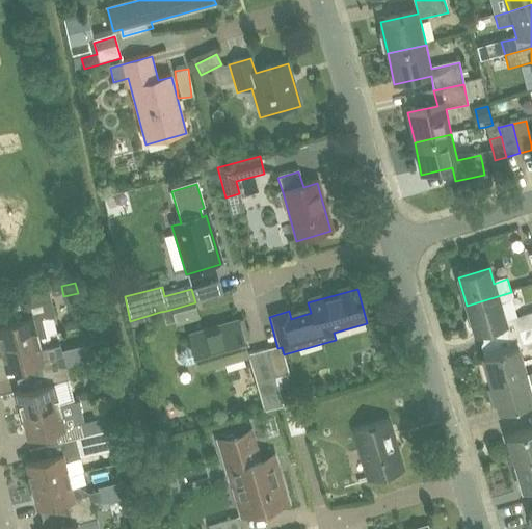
[(467,306),(471,318),(467,319),(464,323),(468,331),(471,333),(475,332),(475,334),(506,324),(500,305),(513,300),(511,292),(467,306)]
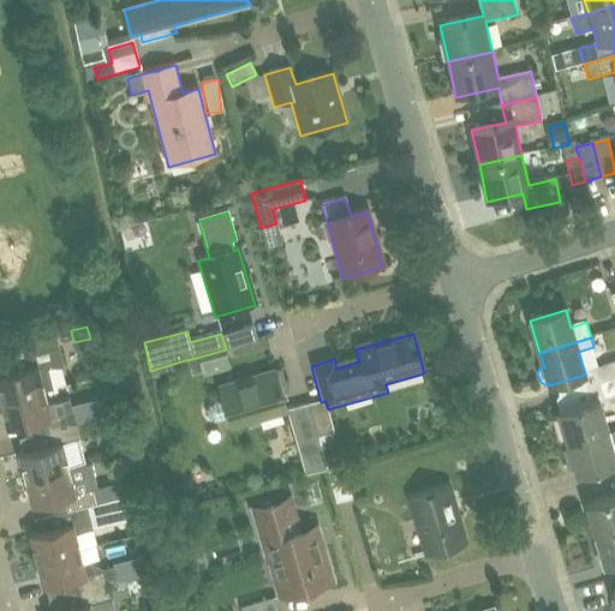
[(27,370),(0,376),(0,400),(1,403),(45,391),(54,389),(49,369),(64,365),(59,346),(23,355),(27,370)]
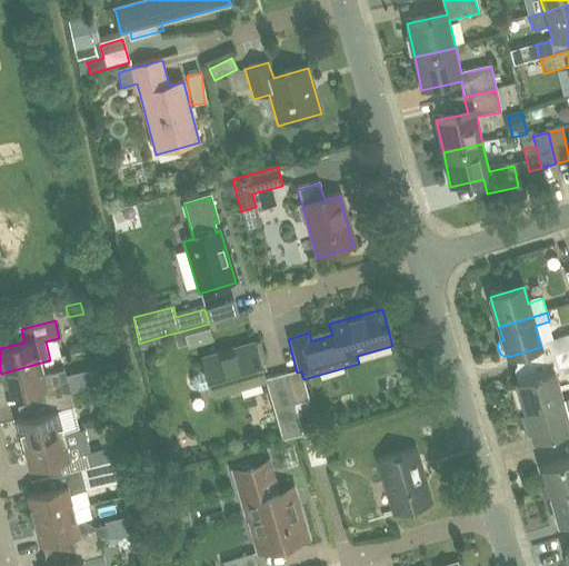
[(210,329),(183,336),(187,349),(213,343),(210,329)]
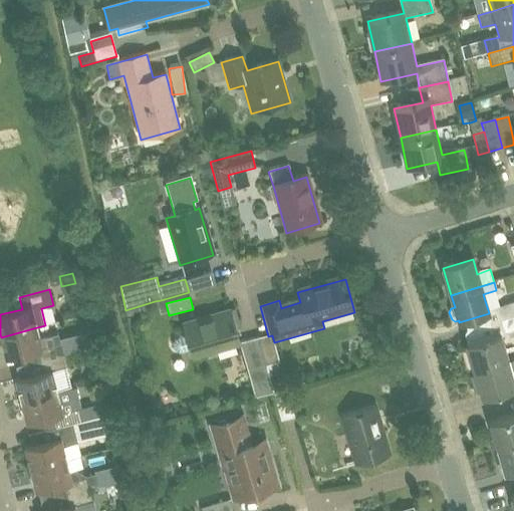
[(513,303),(513,304),(513,303),(497,308),(501,321),(513,317),(513,303)]
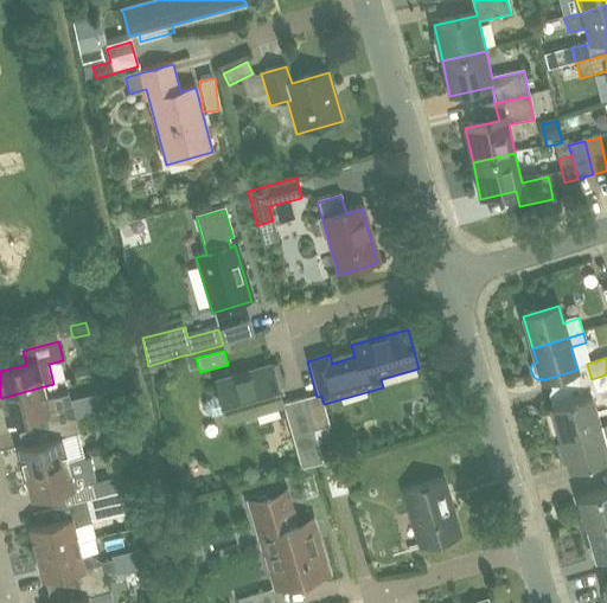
[(283,408),(272,369),(216,385),(221,398),(211,402),(208,403),(206,408),(205,412),(209,416),(212,418),(216,417),(225,415),(228,424),(283,408)]
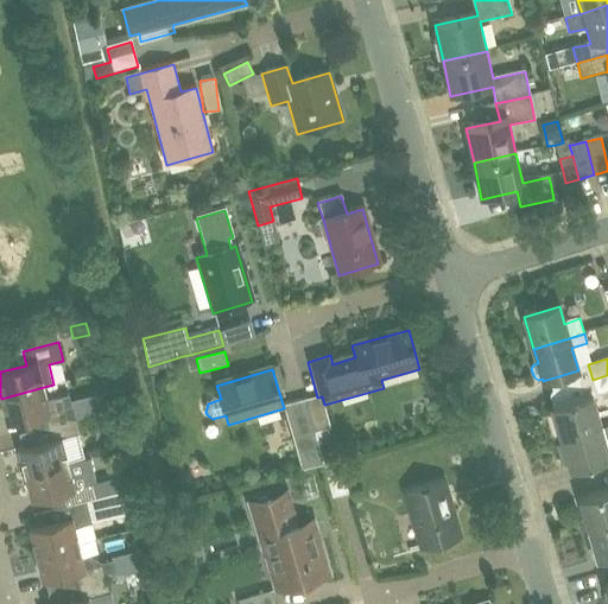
[(607,375),(593,380),(597,395),(607,392),(607,375)]
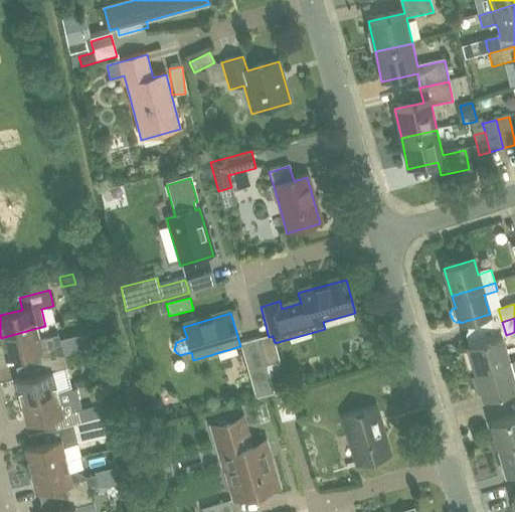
[(37,328),(1,338),(6,359),(36,351),(40,363),(64,356),(58,334),(40,339),(37,328)]
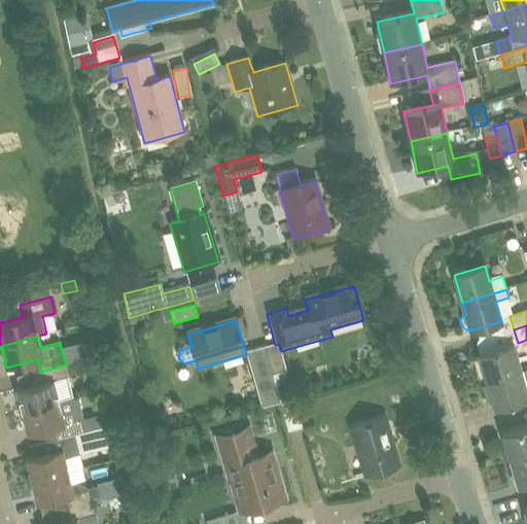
[(265,348),(273,377),(286,373),(287,373),(281,351),(279,344),(275,345),(265,348)]
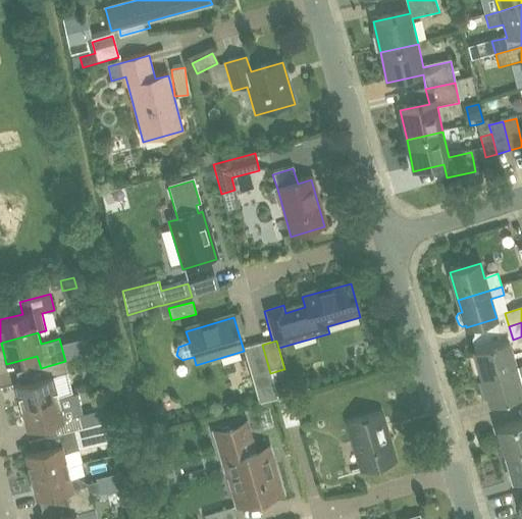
[(481,377),(517,367),(509,341),(473,351),(481,377)]
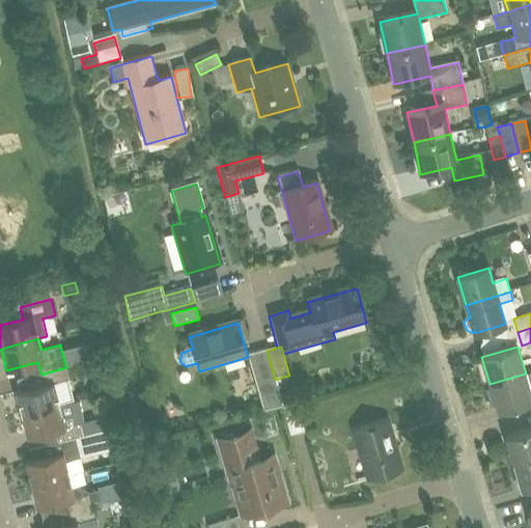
[(278,390),(275,380),(267,351),(252,355),(255,364),(250,366),(264,413),(282,408),(283,408),(283,407),(278,390)]
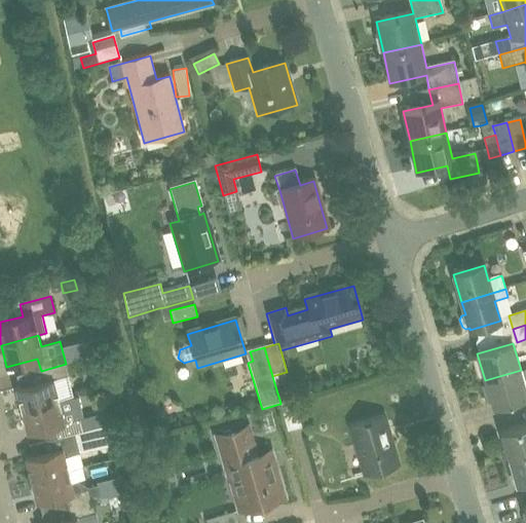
[(20,388),(16,389),(22,411),(59,402),(59,401),(74,397),(69,377),(66,366),(66,364),(41,371),(44,382),(20,388)]
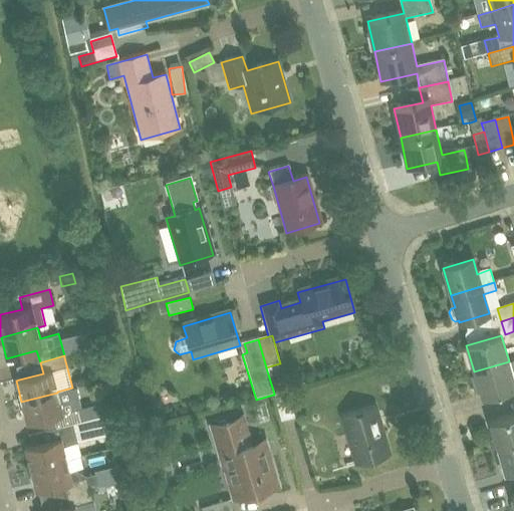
[(513,378),(509,361),(474,371),(482,400),(513,390),(513,378)]
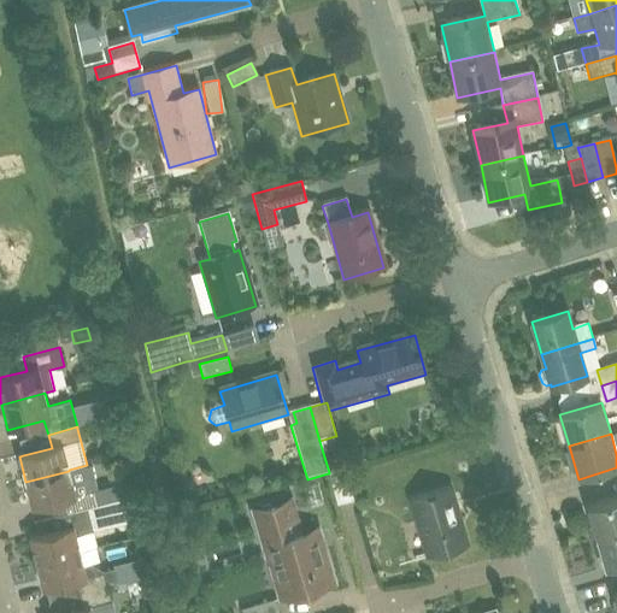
[(335,436),(319,441),(323,453),(339,449),(335,436)]
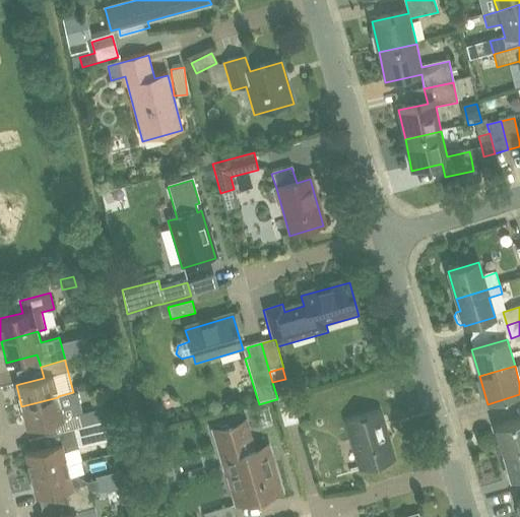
[(58,397),(21,406),(26,429),(54,422),(57,433),(57,434),(74,429),(82,428),(82,427),(79,415),(77,407),(73,393),(58,397)]
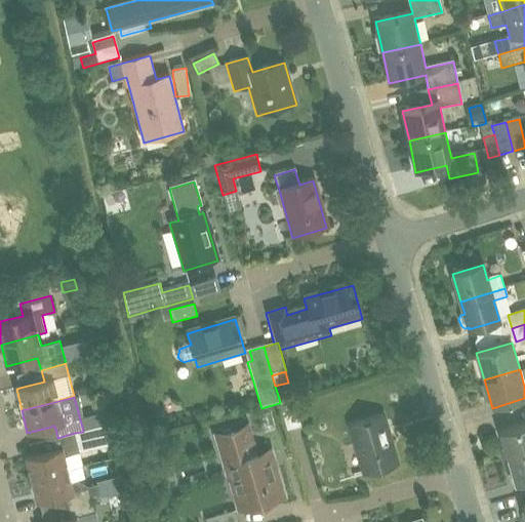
[(280,403),(279,403),(287,432),(303,428),(293,399),(280,402),(280,403)]
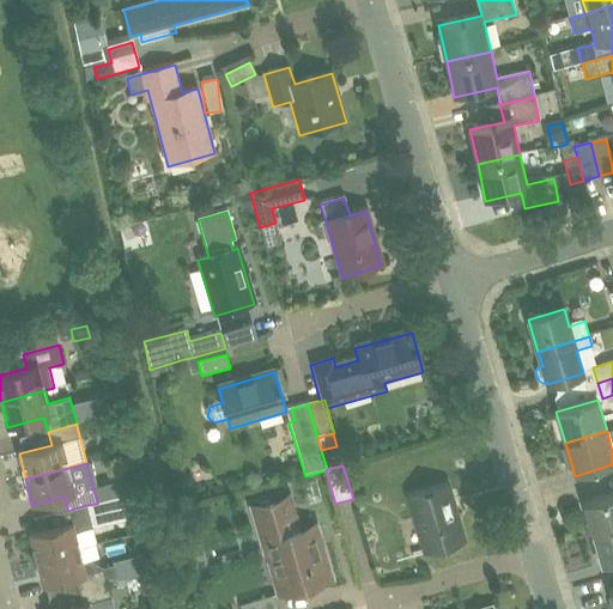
[(425,554),(463,542),(447,486),(408,498),(425,554)]
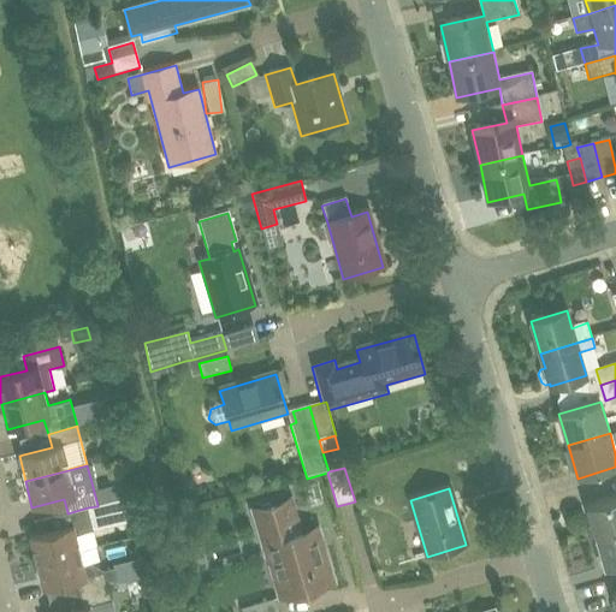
[(594,536),(615,530),(615,498),(586,507),(594,536)]
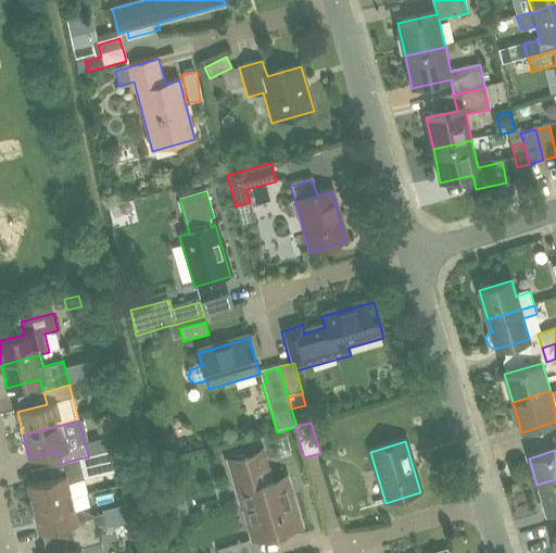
[(35,484),(27,486),(33,508),(72,499),(68,485),(85,480),(119,472),(114,451),(88,457),(79,459),(61,464),(61,463),(52,465),(52,466),(55,478),(35,484)]
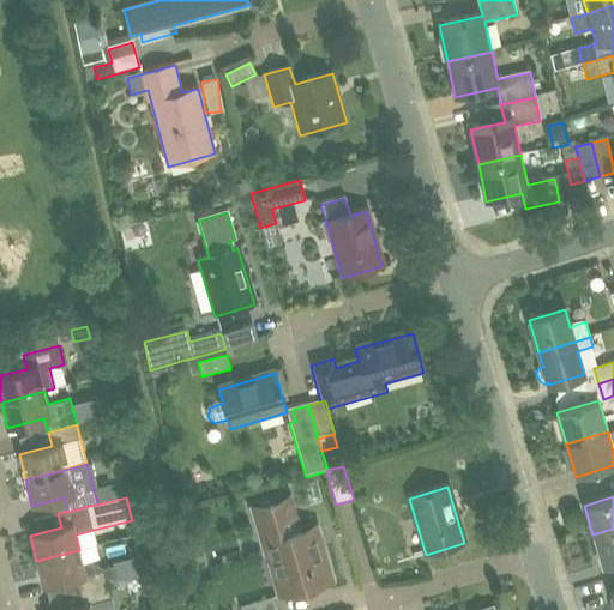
[(278,598),(294,593),(332,583),(315,526),(298,531),(287,499),(252,509),(252,511),(256,509),(260,525),(257,526),(278,598)]
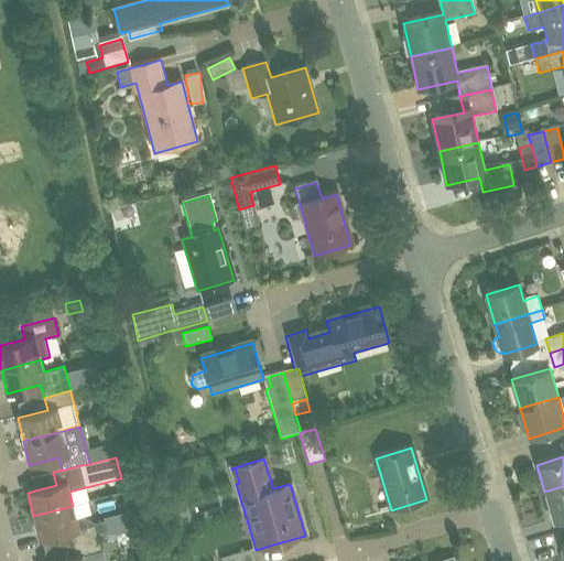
[(563,486),(544,492),(553,521),(563,517),(563,486)]
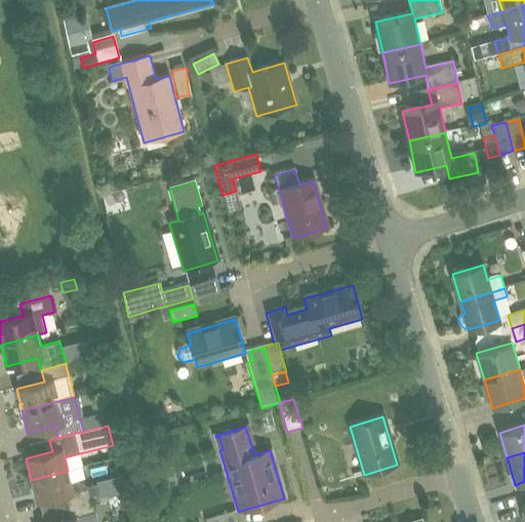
[(68,471),(31,480),(36,503),(38,502),(64,495),(67,507),(91,500),(99,498),(96,485),(87,487),(78,482),(72,483),(68,471)]
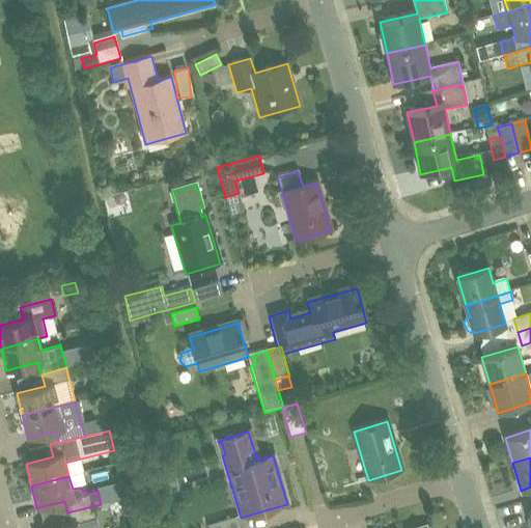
[(120,483),(98,489),(98,491),(101,504),(123,498),(120,483)]
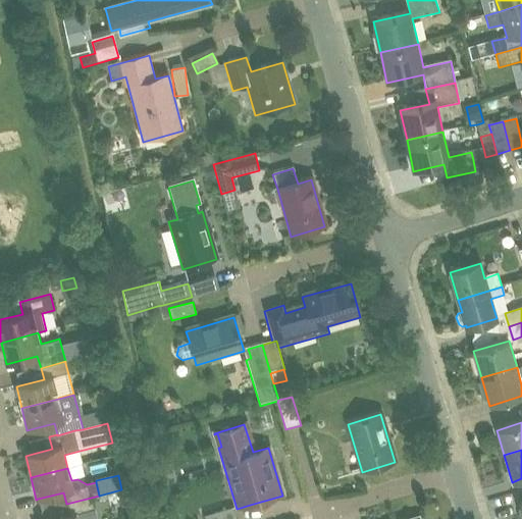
[(96,518),(94,510),(92,499),(91,498),(66,504),(69,516),(59,518),(96,518)]
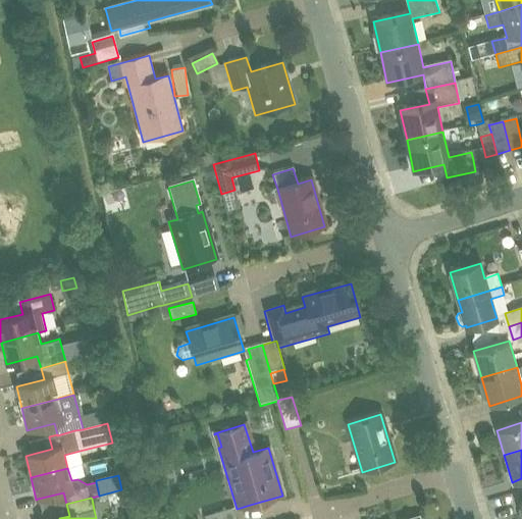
[(236,518),(232,509),(205,517),(205,518),(236,518)]
